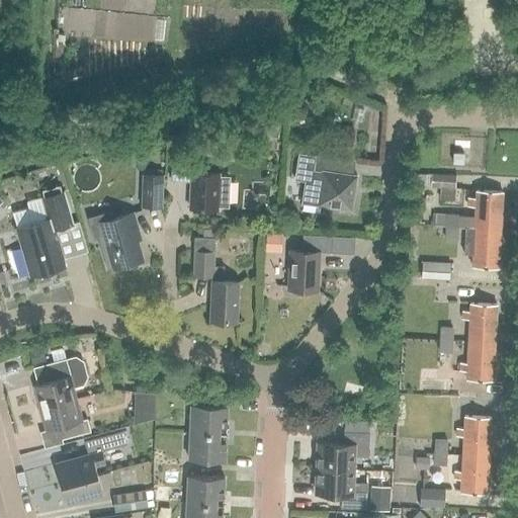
[(337,146),(353,148),(355,131),(339,128),(337,146)]
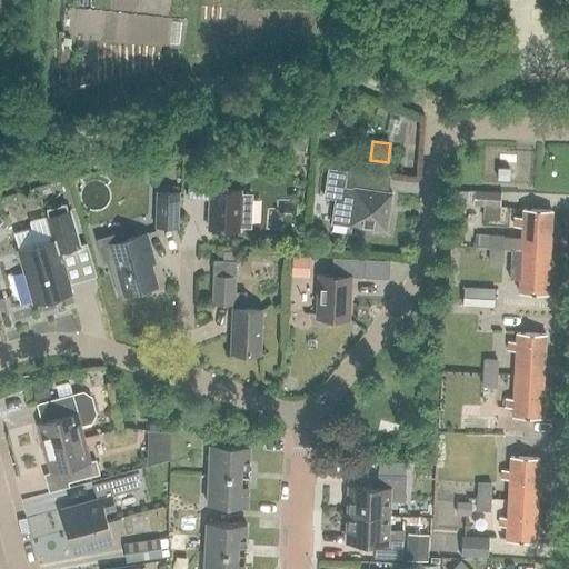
[(213,169),(198,168),(190,168),(189,199),(210,200),(209,229),(239,231),(239,227),(251,228),(253,195),(240,193),(240,190),(212,189),(213,169)]
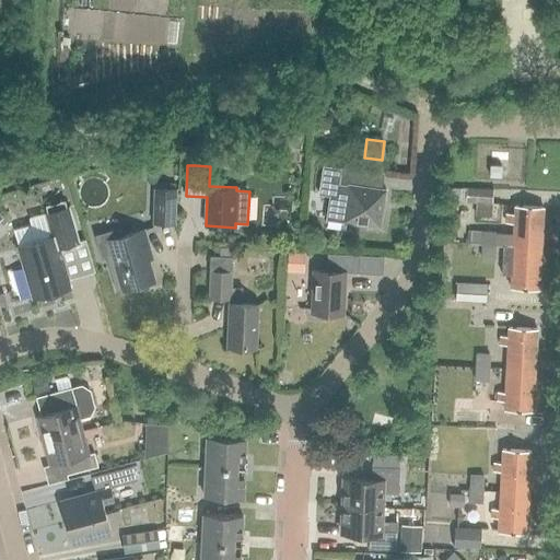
[(327,220),(343,222),(381,228),(386,190),(358,186),(360,171),(342,168),(323,165),(318,195),(330,197),(327,220)]
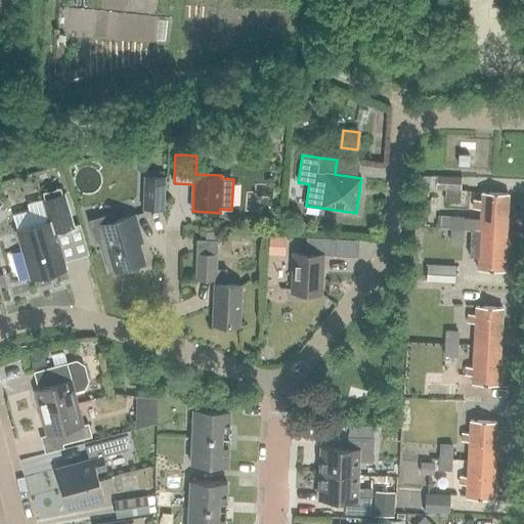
[(470,167),(471,156),(459,155),(459,167),(470,167)]
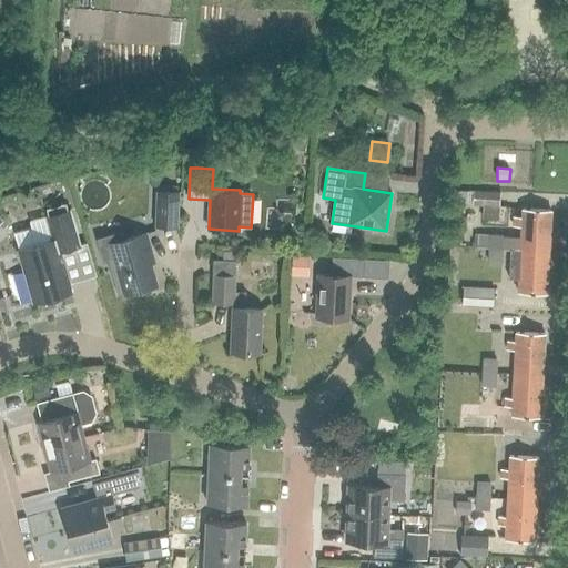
[(179,191),(179,186),(156,186),(156,227),(181,227),(181,191),(179,191)]
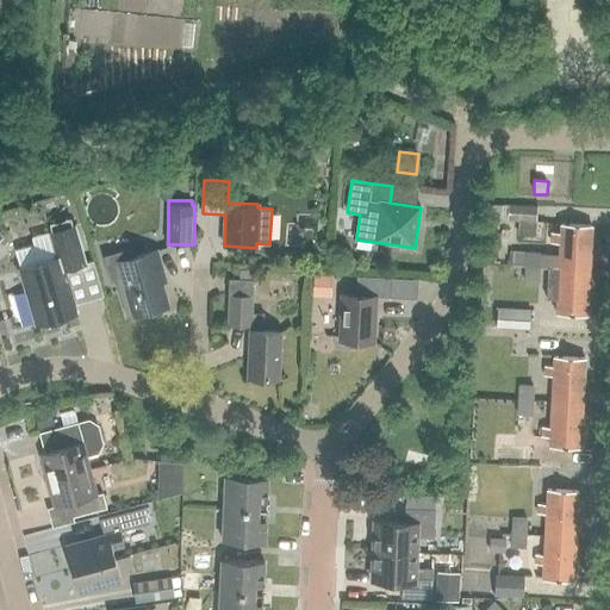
[(496,221),(508,221),(508,206),(487,205),(486,216),(496,216),(496,221)]
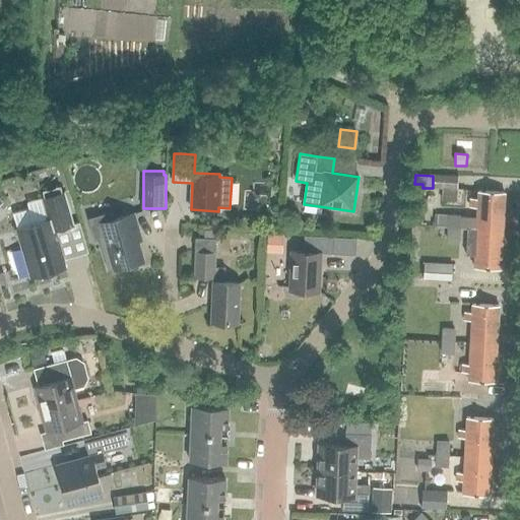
[(457,190),(458,177),(433,176),(433,188),(457,190)]
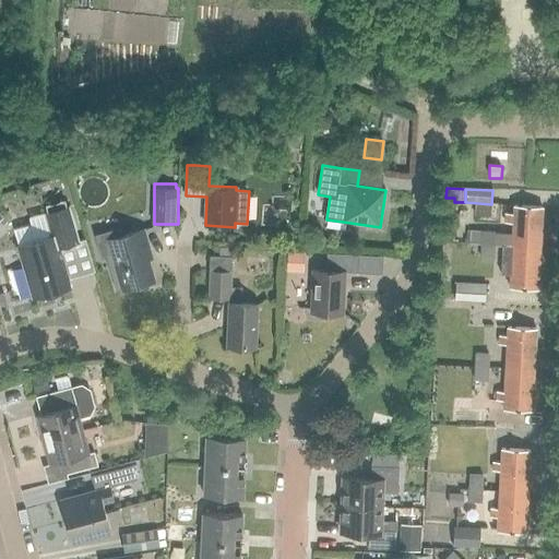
[(513,205),(513,214),(504,214),(503,223),(513,224),(512,247),(539,248),(542,206),(513,205)]
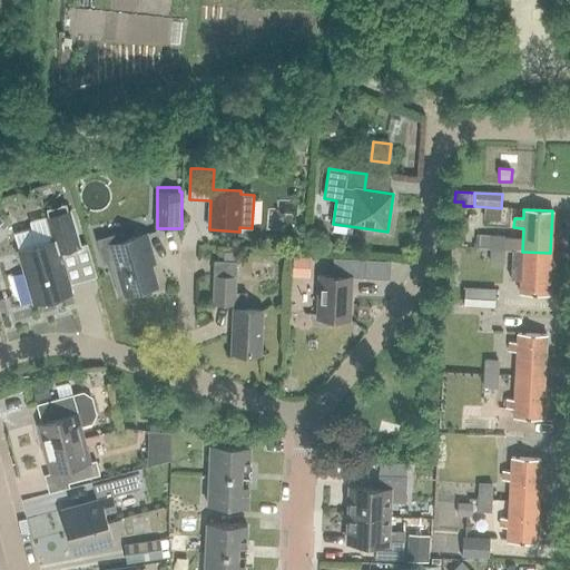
[(80,246),(69,212),(30,223),(31,229),(15,234),(19,252),(33,304),(72,293),(60,252),(80,246)]
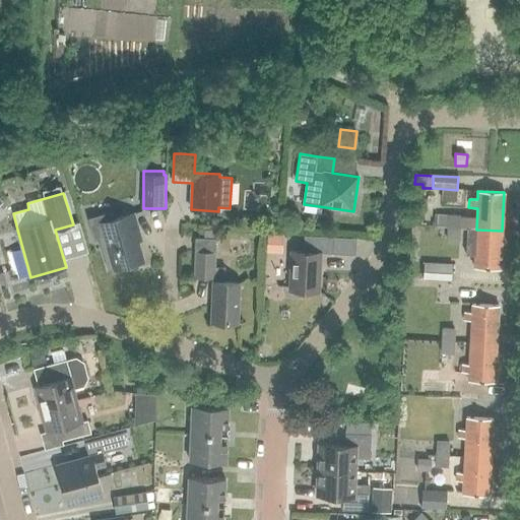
[(116,219),(114,211),(88,218),(95,240),(102,238),(106,250),(102,251),(108,271),(143,261),(138,242),(141,241),(133,214),(116,219)]
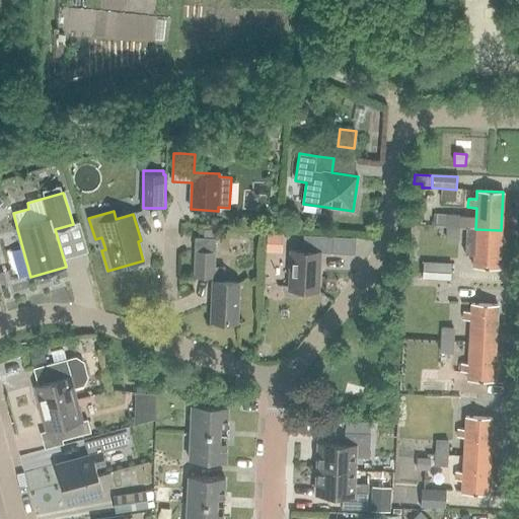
[(446,226),(446,227),(460,228),(460,214),(447,214),(446,226)]
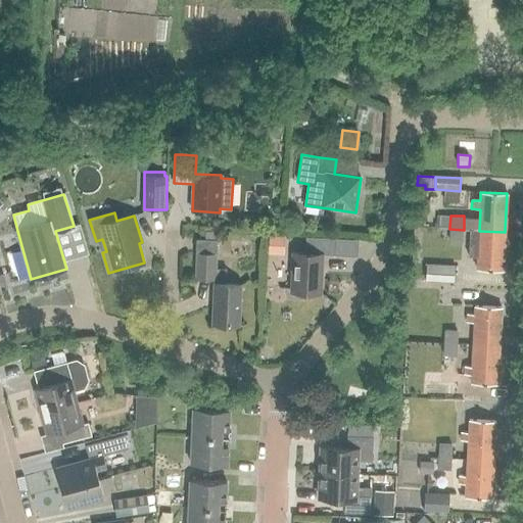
[(463,243),(464,230),(449,229),(449,242),(463,243)]
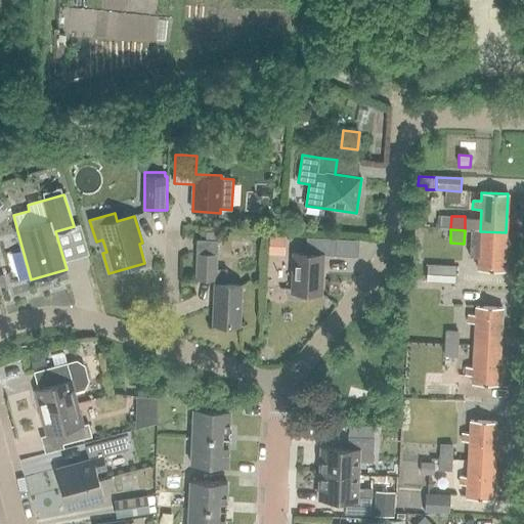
[(506,232),(480,231),(471,230),(470,258),(478,259),(478,270),(504,271),(506,232)]
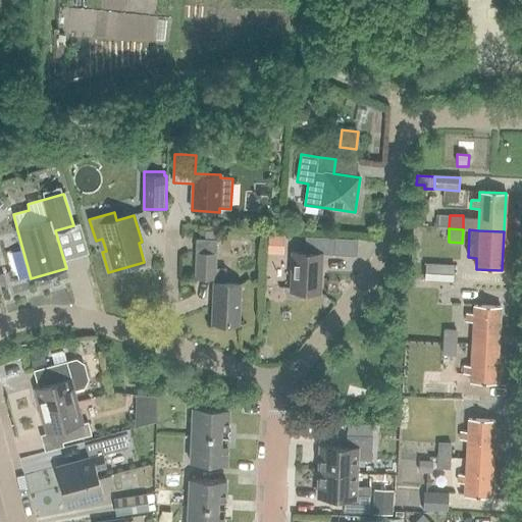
[(204,230),(204,240),(215,240),(216,240),(217,231),(204,230)]
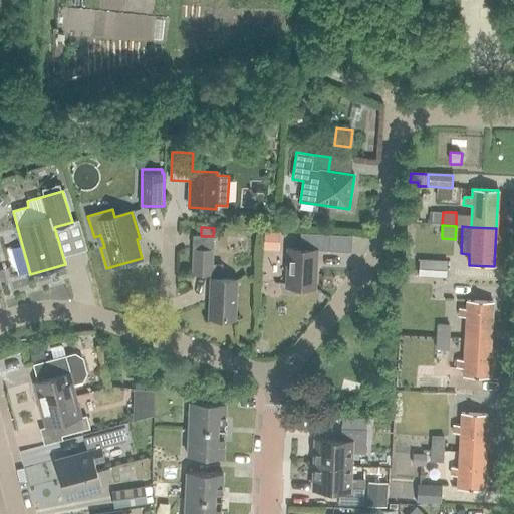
[(279,251),(280,233),(265,232),(264,250),(279,251)]
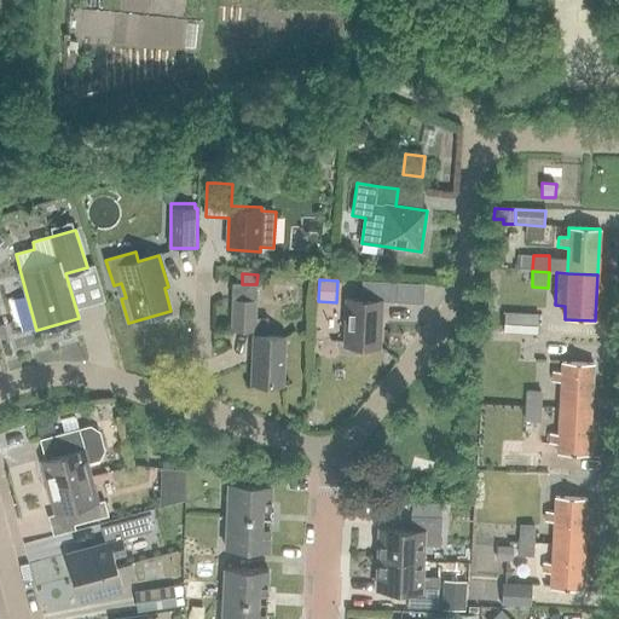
[(382,302),(397,302),(398,283),(364,282),(363,300),(348,300),(346,346),(380,348),(382,302)]
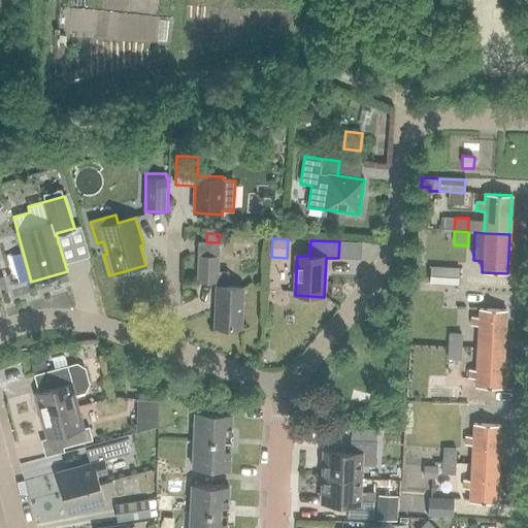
[(350,253),(366,255),(366,241),(351,240),(350,253)]
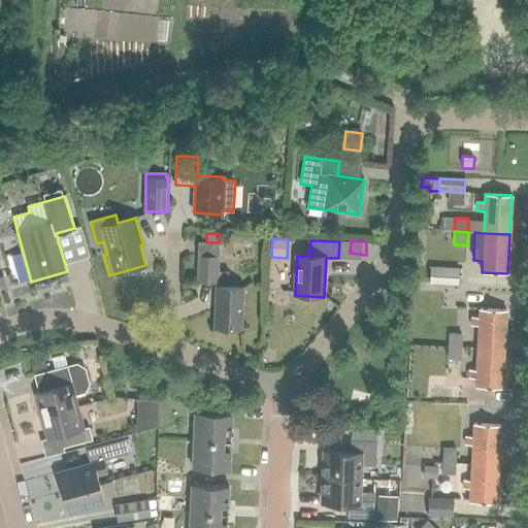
[(197,282),(216,282),(218,257),(198,256),(197,282)]
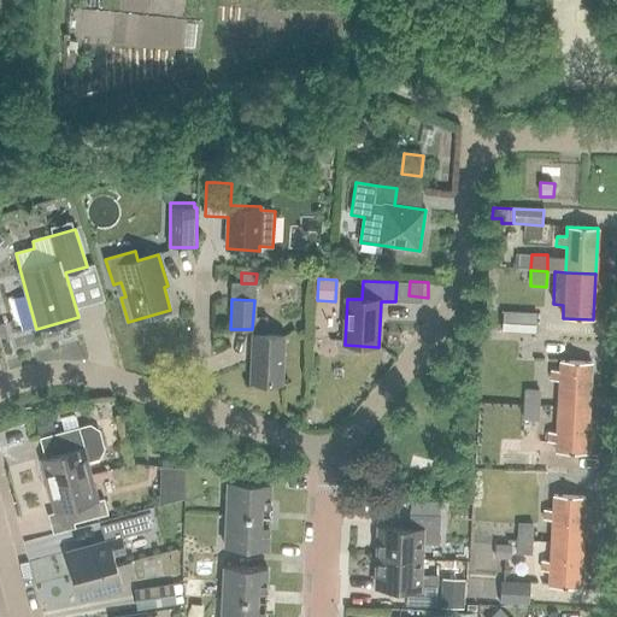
[(509,328),(542,328),(542,309),(509,309),(509,328)]
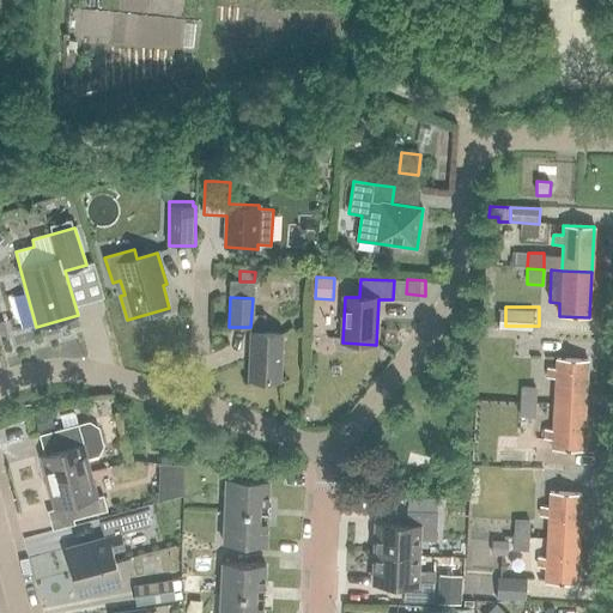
[(248,380),(279,381),(281,333),(250,332),(248,380)]
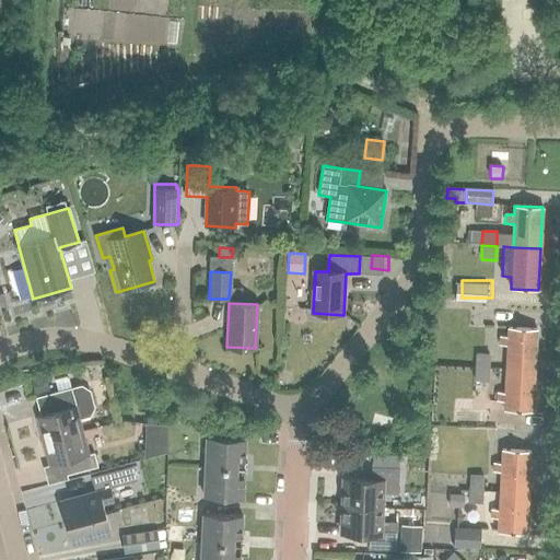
[(498,345),(508,346),(506,370),(534,371),(536,329),(509,328),(509,336),(498,335),(498,345)]
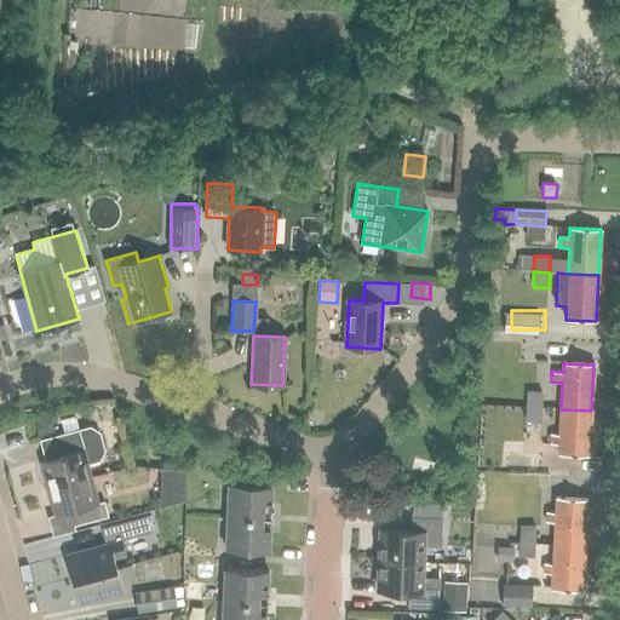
[(527,392),(527,407),(543,408),(543,394),(543,392),(527,391),(527,392)]
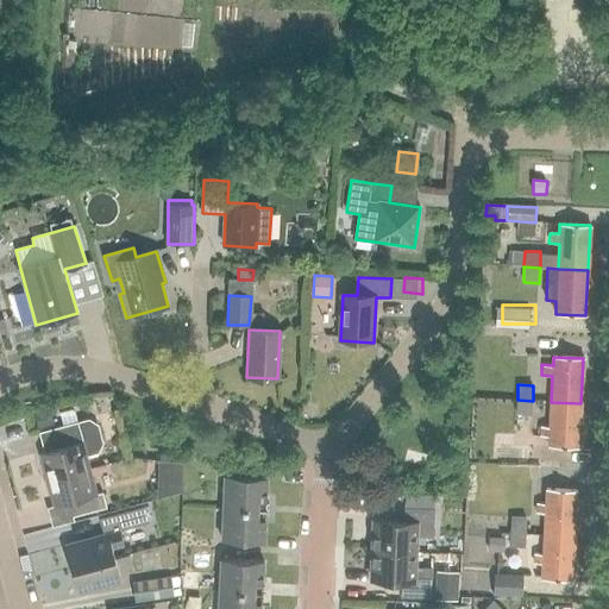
[(533,401),(518,400),(516,415),(532,415),(533,403),(533,401)]
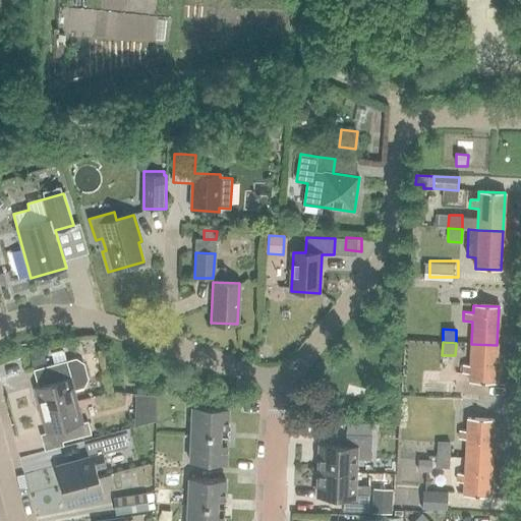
[(495,384),(497,345),(471,344),(471,345),(470,365),(461,364),(461,372),(469,372),(469,383),(495,384)]
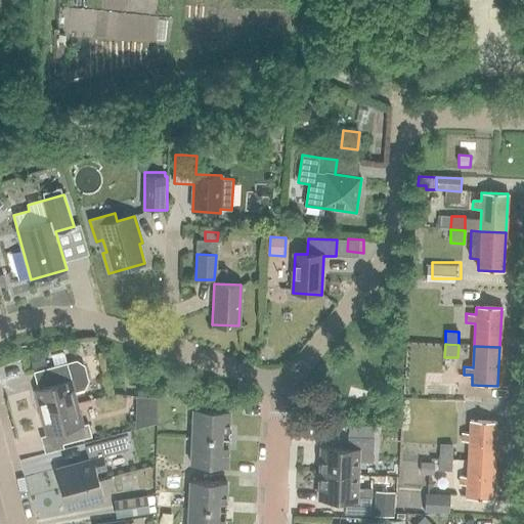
[(41,353),(28,356),(31,368),(44,364),(41,353)]
